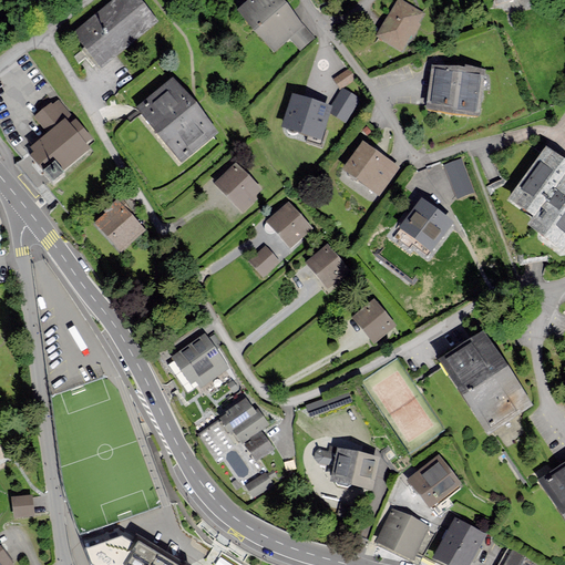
[(111,0),(74,29),(99,61),(153,19),(137,0),(111,0)]
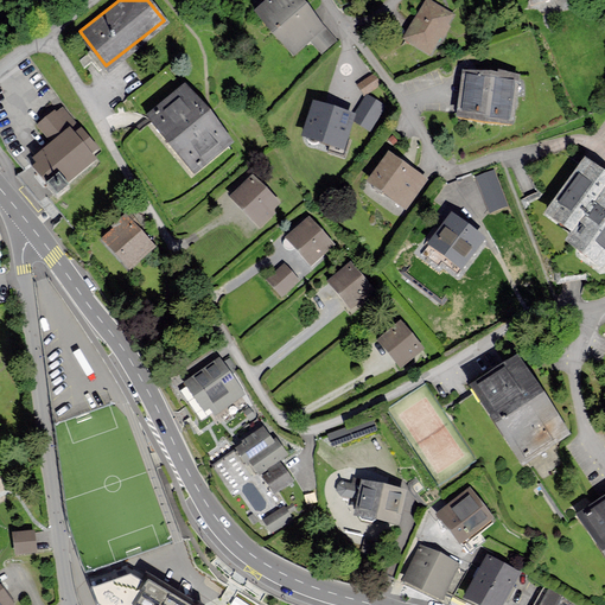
[(265,0),(255,10),(293,51),(323,24),(301,0),(265,0)]
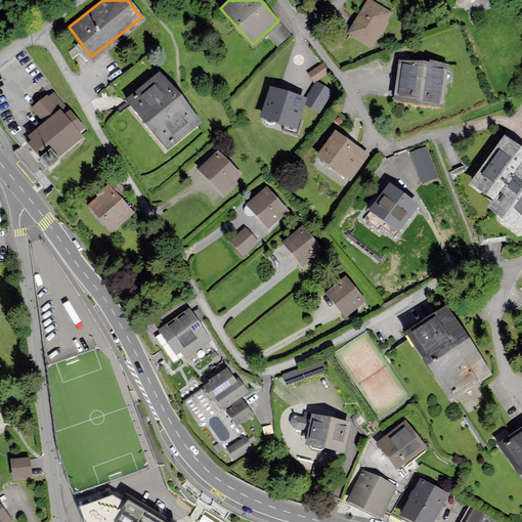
[(390,11),(371,0),(364,0),(347,30),(370,43),(377,31),(381,33),(386,24),(384,22),(390,11)]
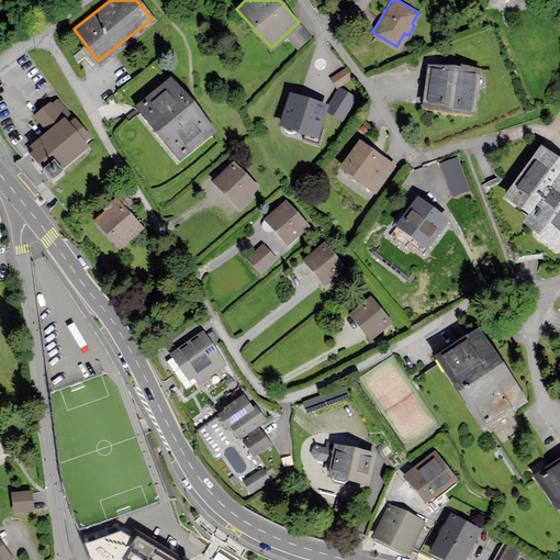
[(427,66),(423,103),(472,109),(476,71),(427,66)]
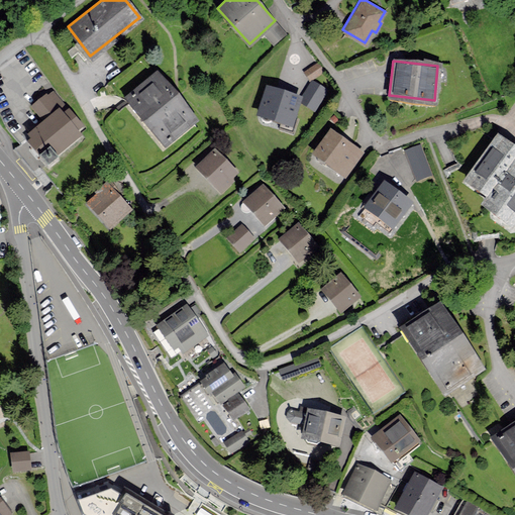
[(321,70),(316,62),(304,71),(309,78),(321,70)]
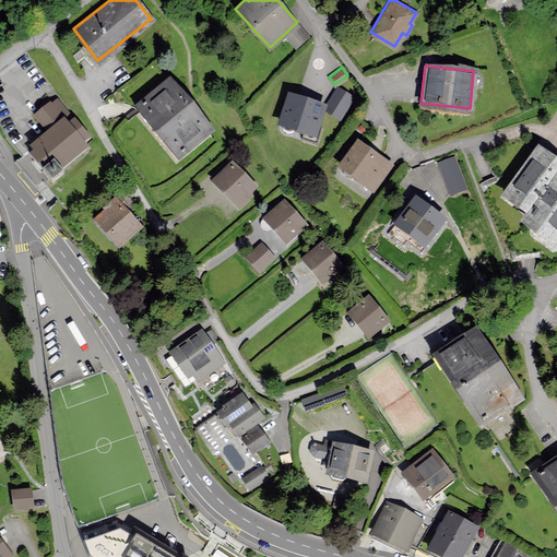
[(168,78),(137,104),(177,153),(209,127),(168,78)]
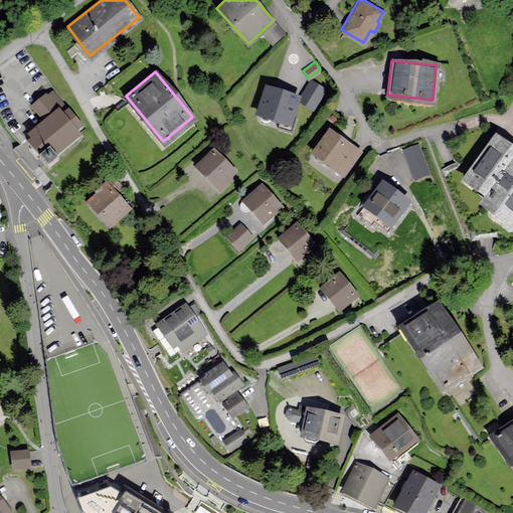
[(324,88),(311,79),(298,100),(312,108),(324,88)]
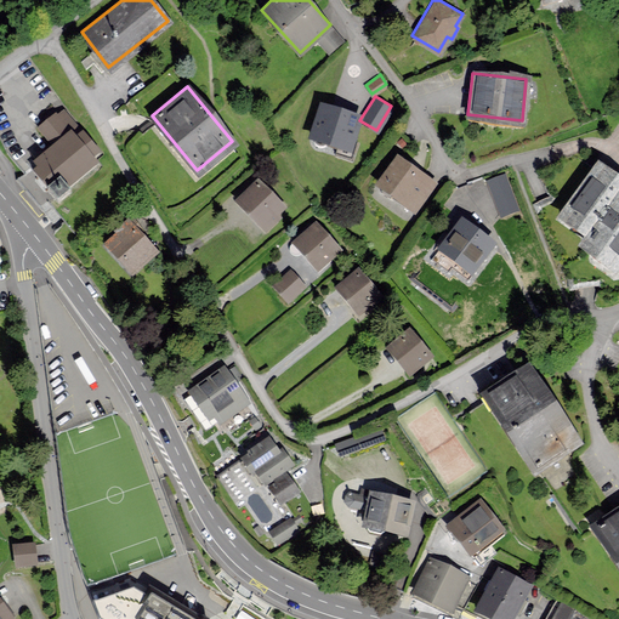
[(361,114),(321,102),(310,135),(350,147),(361,114)]
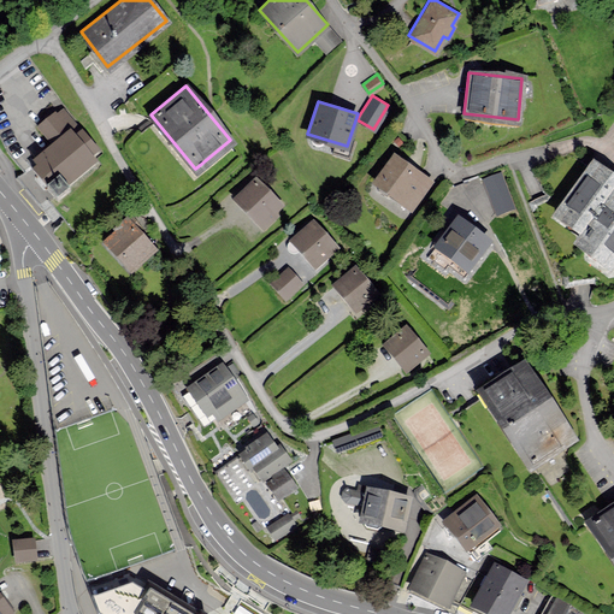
[(80,128),(75,133),(66,123),(71,119),(62,107),(55,112),(53,110),(36,124),(51,141),(31,157),(36,163),(33,165),(54,192),(94,158),(90,153),(96,148),(80,128)]
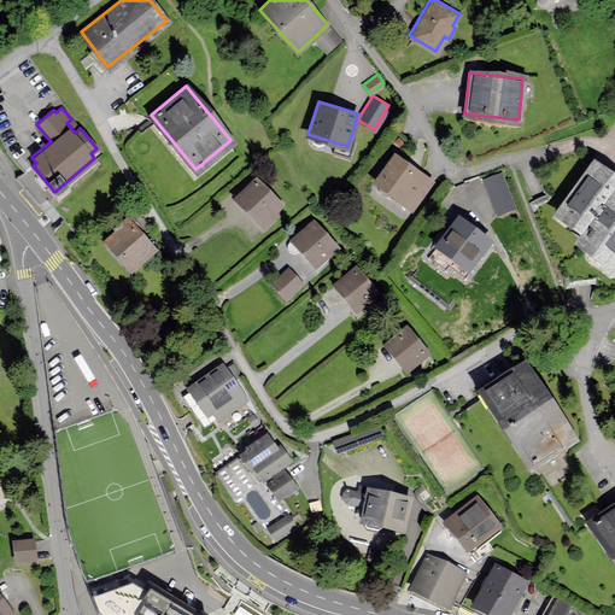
[(433,179),(394,153),(374,183),(413,209),(433,179)]
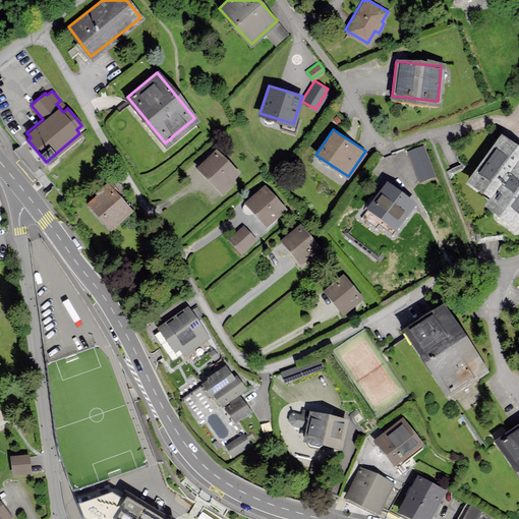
[(518,153),(499,139),(466,186),(488,203),(482,211),(515,234),(518,228),(518,153)]
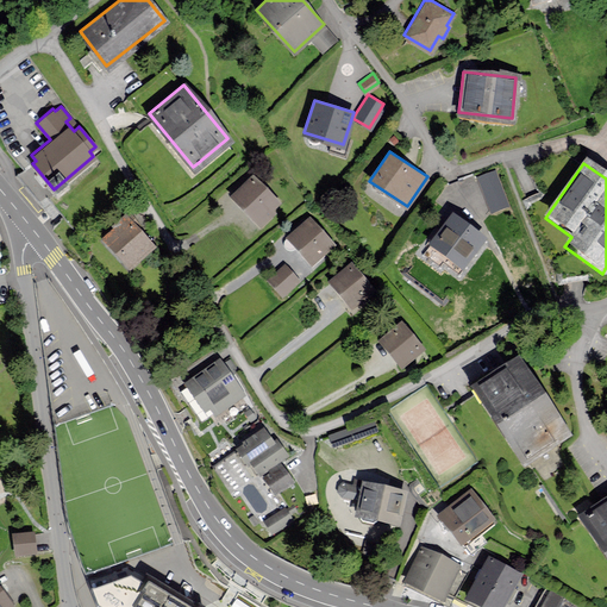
[(277,201),(251,175),(231,195),(258,221),(277,201)]
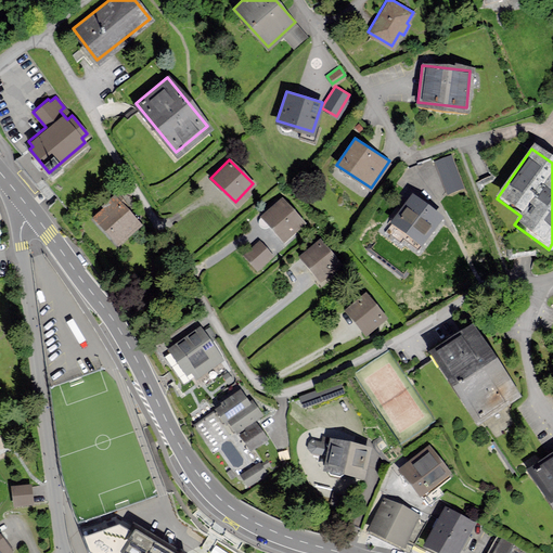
[(439,164),(445,179),(455,176),(450,161),(439,164)]
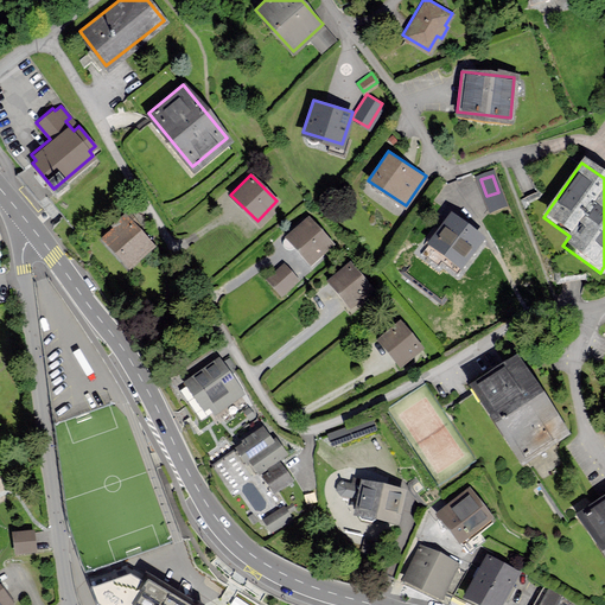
[(483,235),(451,211),(428,242),(460,266),(483,235)]
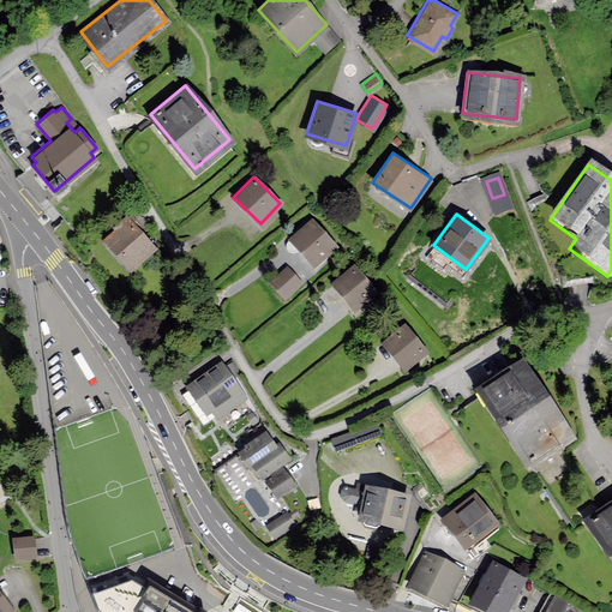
[(126,216),(101,238),(129,268),(154,246),(126,216)]
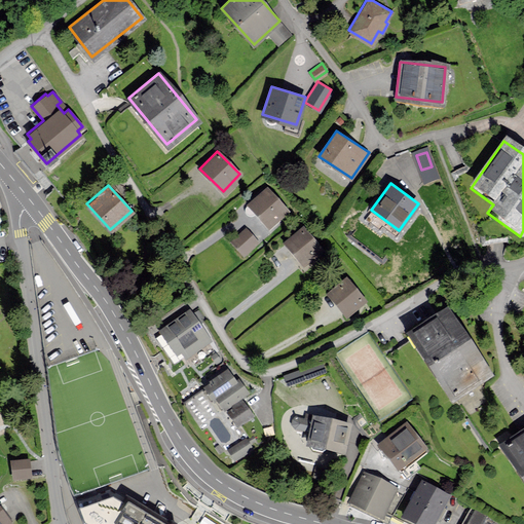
[(287,209),(266,187),(248,203),(268,226),(287,209)]
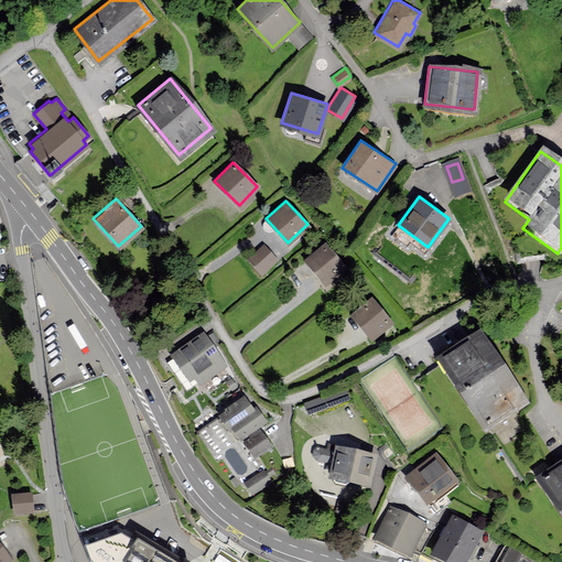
[(343,267),(324,242),(304,259),(324,282),(343,267)]
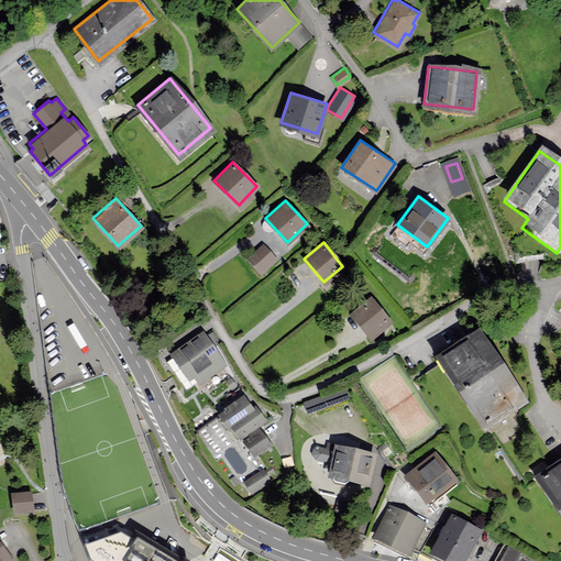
[(274,259),(262,244),(248,257),(260,271),(274,259)]
